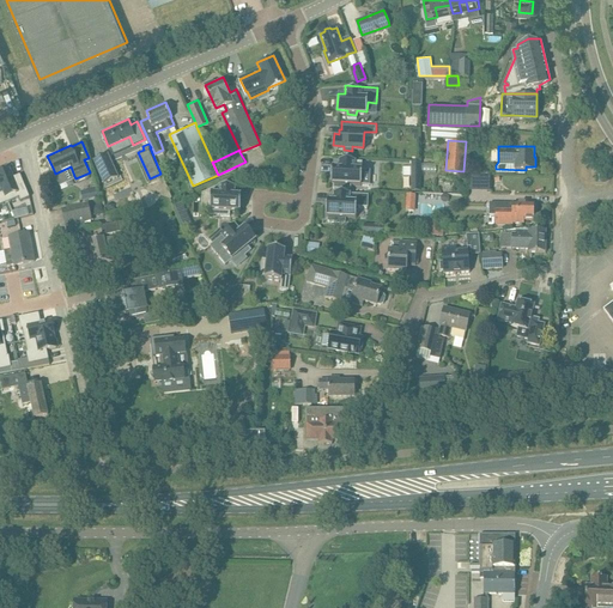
[(104,181),(119,175),(108,151),(95,158),(104,181)]
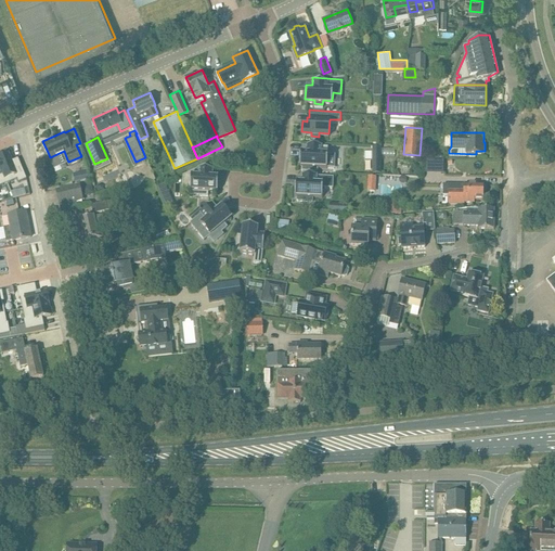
[(301,149),(300,164),(301,164),(301,168),(318,168),(318,165),(327,165),(335,165),(335,151),(327,151),(327,143),(322,143),(322,142),(307,142),(307,150),(306,150),(301,149)]
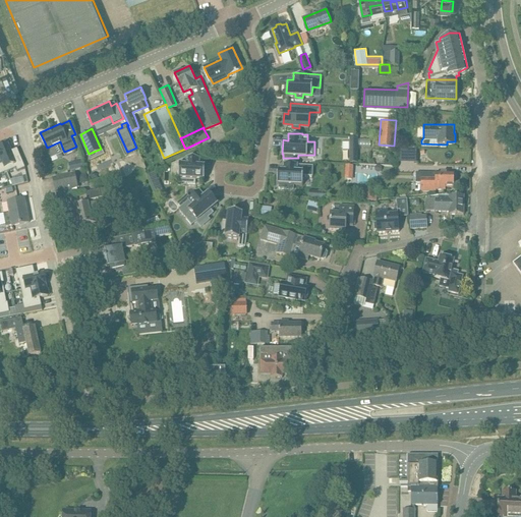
[(358,149),(358,134),(349,134),(349,149),(358,149)]
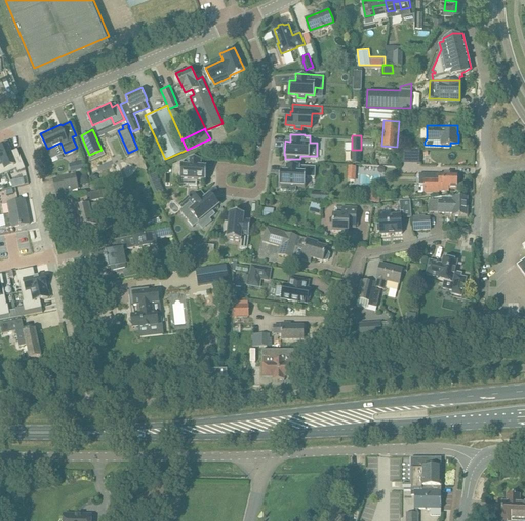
[(8,143),(0,145),(0,153),(7,170),(16,166),(17,169),(26,166),(17,147),(11,150),(8,143)]
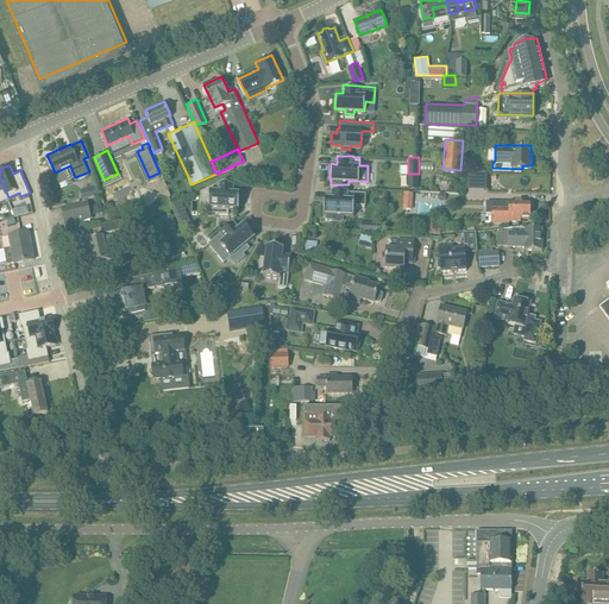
[(469,169),(468,187),(489,187),(489,169),(469,169)]
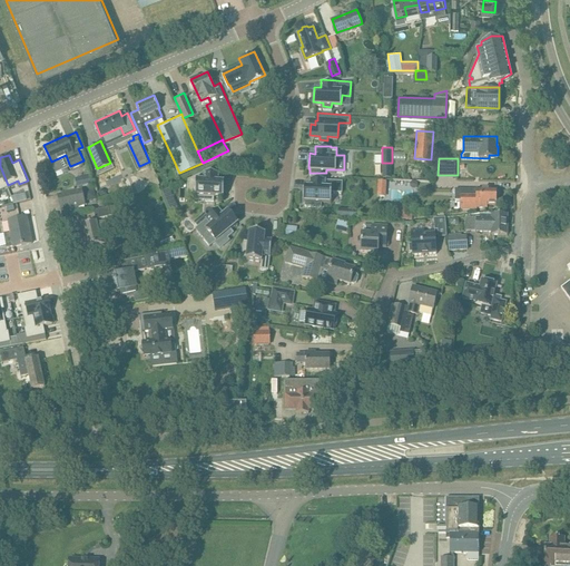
[(206,193),(205,197),(214,197),(214,194),(224,194),(224,179),(218,178),(218,172),(203,171),(188,176),(187,192),(206,193)]
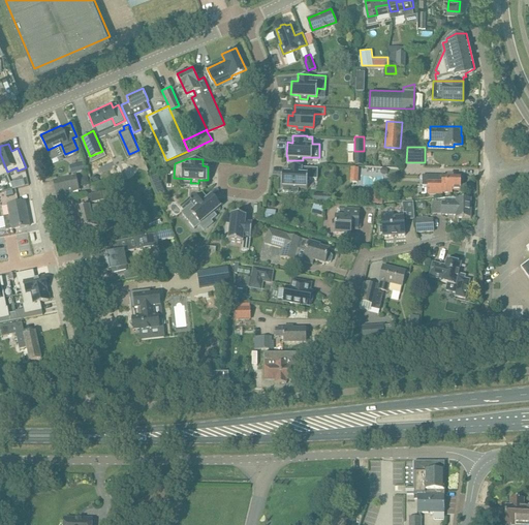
[(84,159),(74,160),(76,168),(85,166),(84,159)]
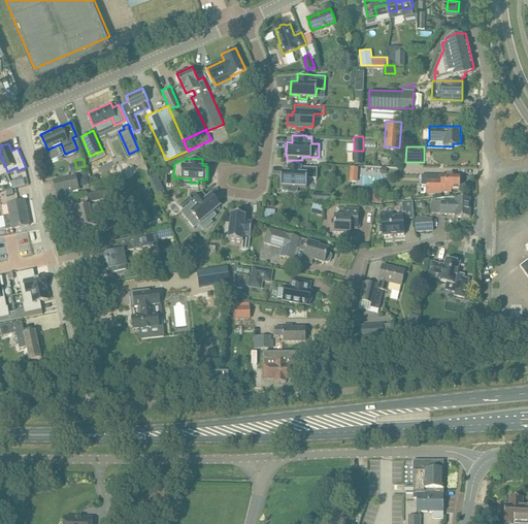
[(282,170),(282,173),(281,184),(283,184),(283,188),(297,189),(297,185),(306,186),(307,175),(317,176),(318,166),(301,165),(301,164),(288,163),(287,170),(282,170)]
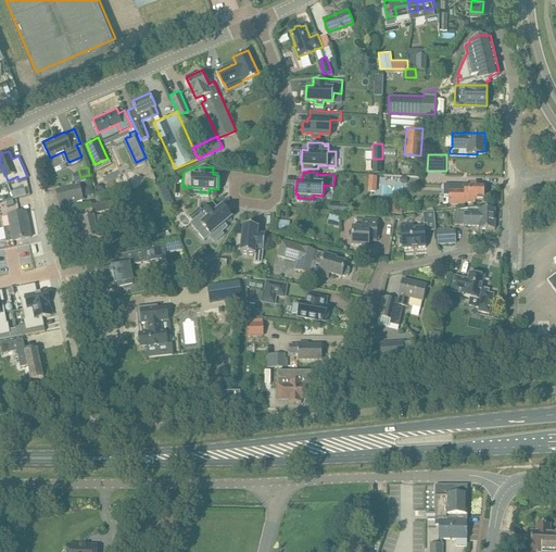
[(165,180),(158,184),(161,190),(168,187),(165,180)]
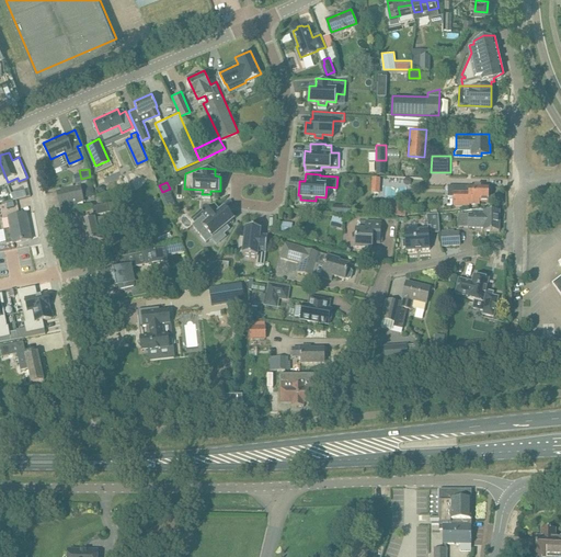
[(80,183),(57,189),(60,204),(83,199),(80,183)]
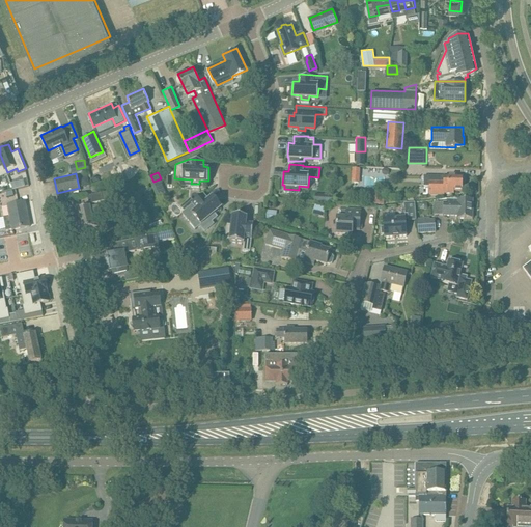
[(424,173),(424,183),(429,183),(429,192),(444,193),(445,191),(454,191),(454,188),(463,188),(463,173),(452,173),(444,173),(444,179),(434,179),(434,173),(424,173)]
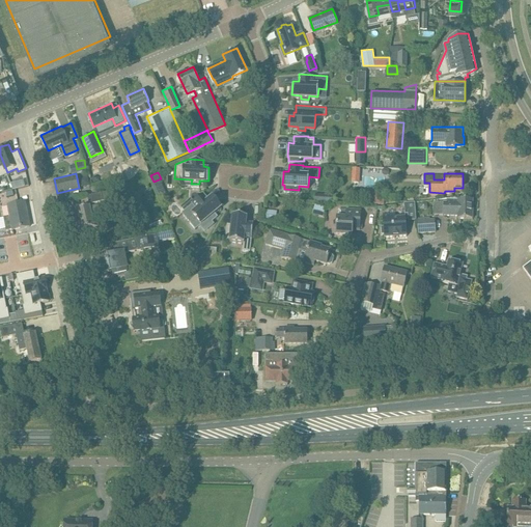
[(107,189),(102,190),(102,189),(87,193),(89,201),(109,196),(107,189)]
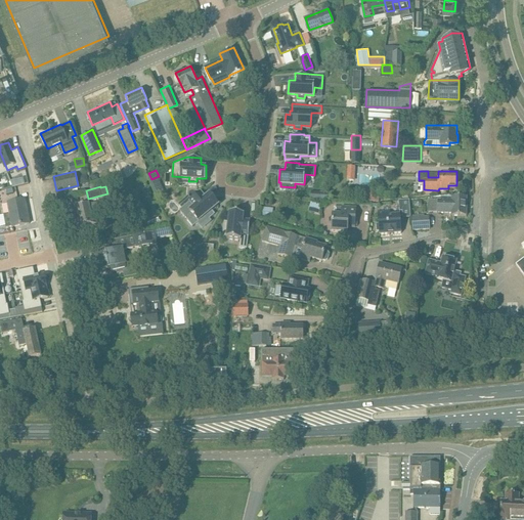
[(361,187),(361,198),(379,199),(380,192),(374,191),(374,187),(361,187)]
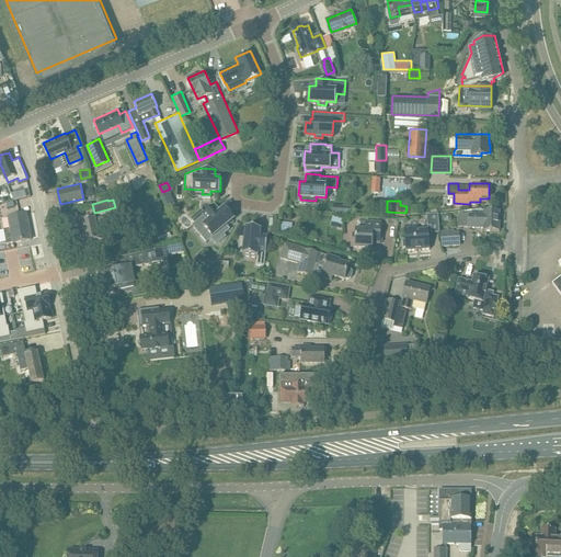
[(195,220),(192,223),(206,239),(212,235),(217,240),(226,232),(224,230),(229,226),(226,223),(233,217),(227,208),(224,212),(220,208),(219,209),(215,204),(205,212),(195,220)]
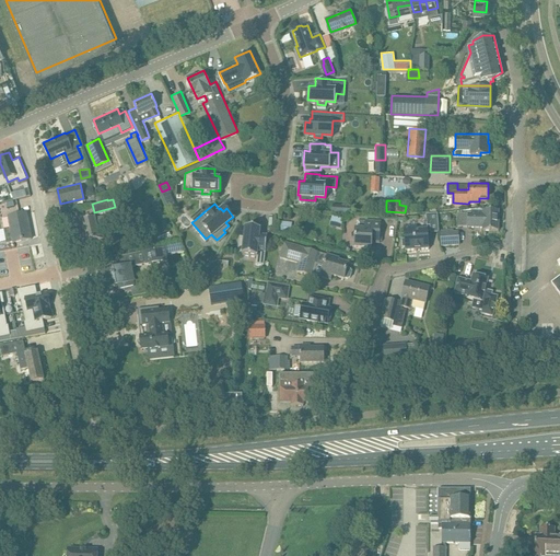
[(499,208),(488,207),(482,208),(482,211),(457,210),(457,224),(482,224),(482,228),(498,228),(499,208)]
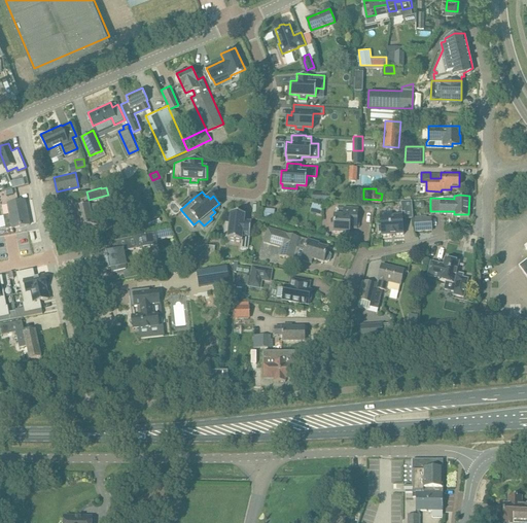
[(9,212),(3,213),(6,225),(12,224),(12,225),(30,221),(26,204),(25,198),(20,199),(7,201),(9,212)]
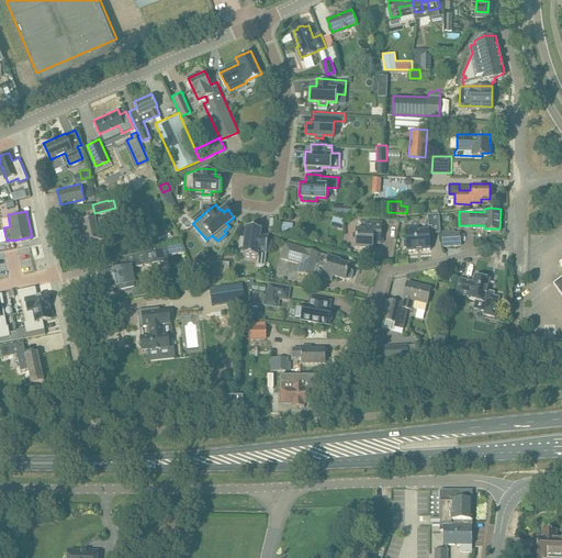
[(440,231),(439,212),(427,213),(428,224),(431,224),(431,231),(440,231)]
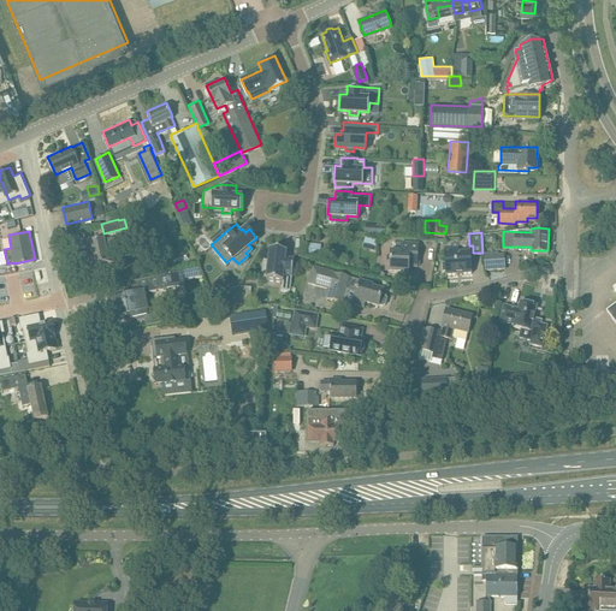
[(95,262),(106,260),(116,257),(113,245),(114,245),(112,235),(105,237),(105,236),(89,239),(95,262)]
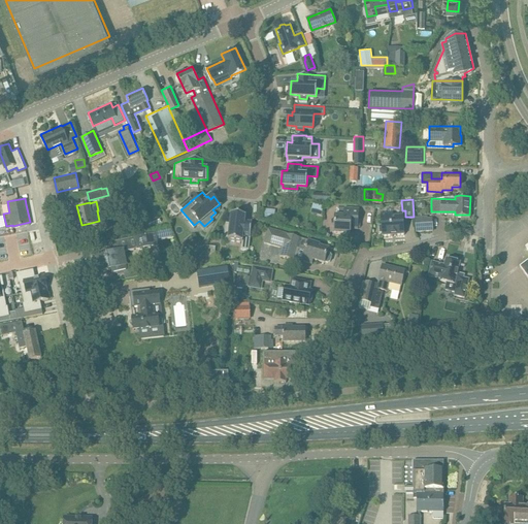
[(337,205),(336,214),(335,214),(334,230),(350,231),(351,226),(357,226),(359,206),(337,205)]
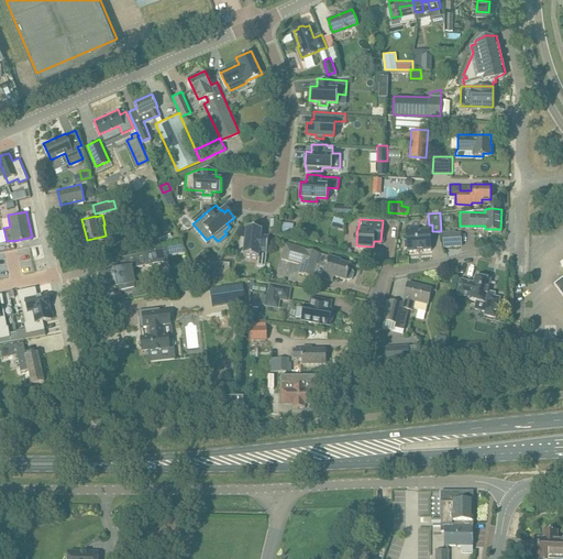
[(293,231),(293,230),(294,221),(283,220),(282,230),(293,231)]
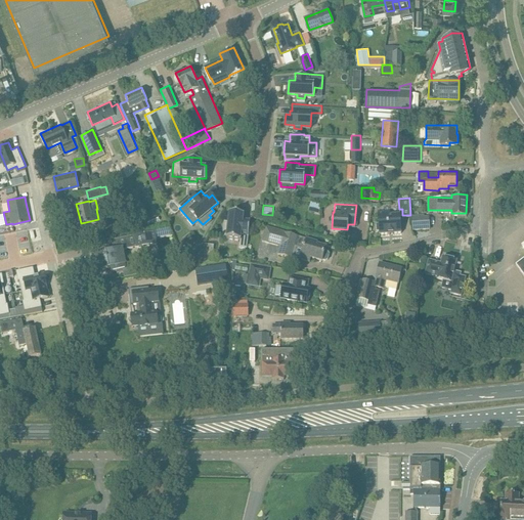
[(379,227),(379,231),(401,229),(400,211),(390,212),(390,209),(378,210),(379,221),(377,222),(377,228),(379,227)]
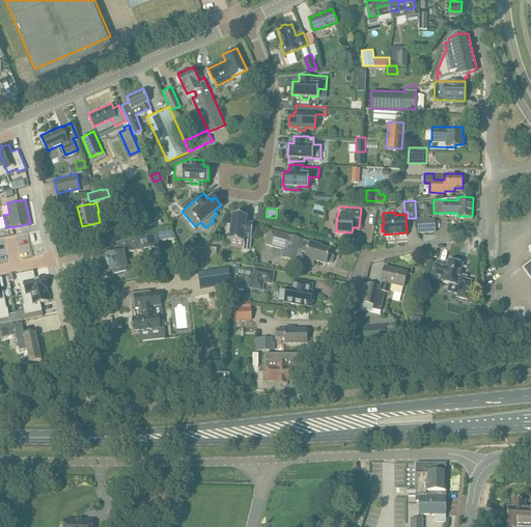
[(231,222),(227,221),(226,229),(230,229),(229,239),(244,241),(243,248),(250,249),(253,221),(246,220),(247,215),(232,213),(231,222)]
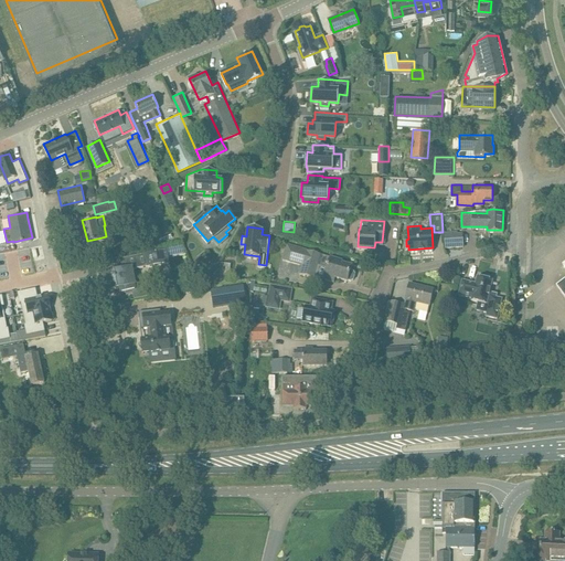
[(444,229),(445,233),(446,245),(462,244),(462,232),(458,232),(457,228),(444,229)]
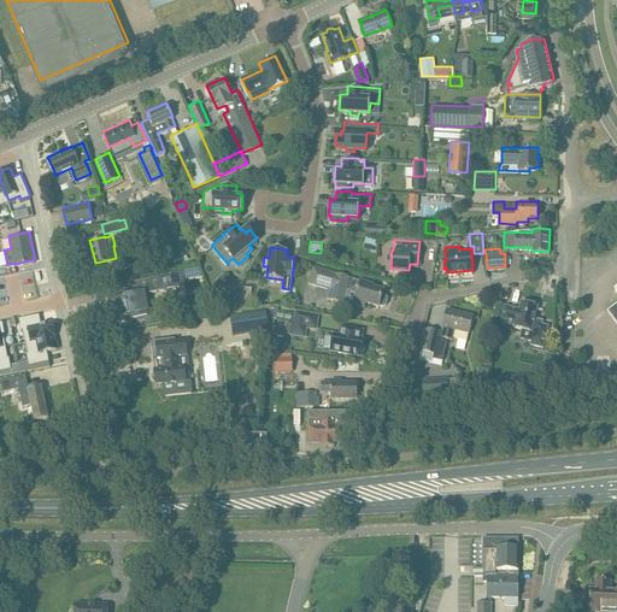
[(313,263),(307,281),(330,287),(328,296),(344,300),(344,299),(354,301),(359,302),(364,305),(366,299),(368,300),(380,304),(380,302),(383,304),(386,302),(388,295),(386,293),(382,292),(383,287),(372,284),(374,281),(362,278),(351,275),(335,270),(335,269),(313,263)]
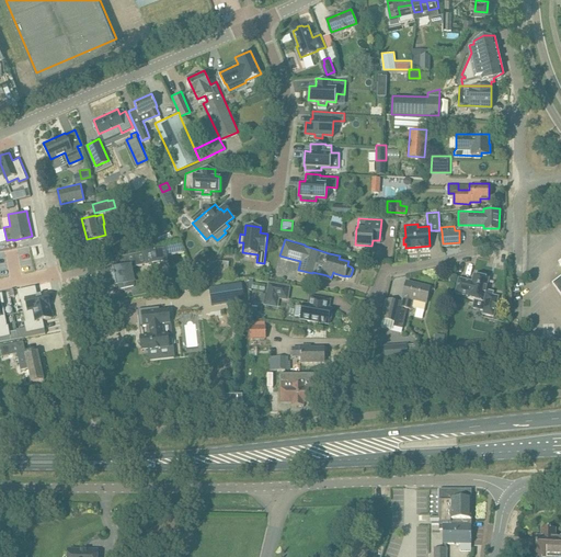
[(116,242),(110,243),(112,253),(118,252),(116,242)]
